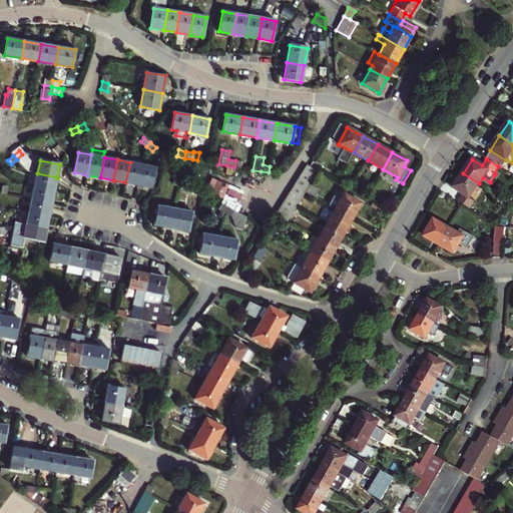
[(130,162),(125,182),(138,185),(142,165),(130,162)]
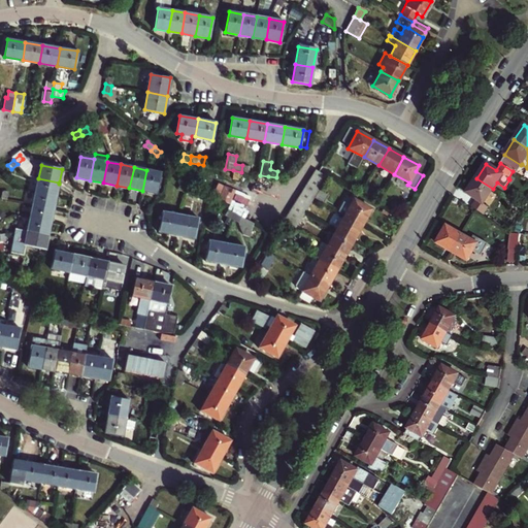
[(311,175),(324,184),(327,177),(319,171),(316,169),(311,175)]
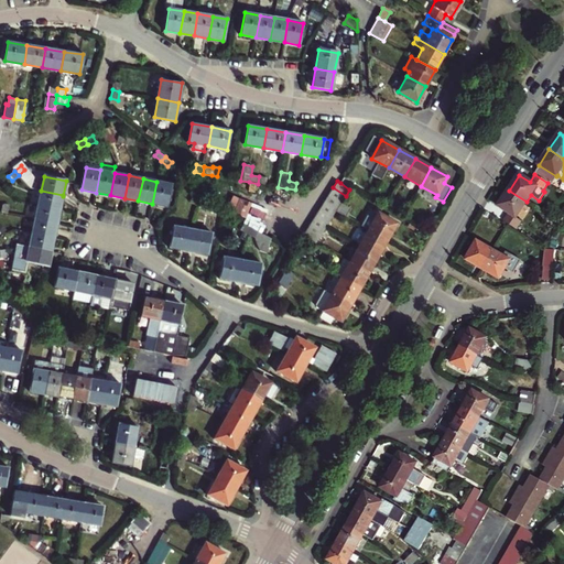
[(156,182),(152,204),(167,207),(172,184),(156,182)]
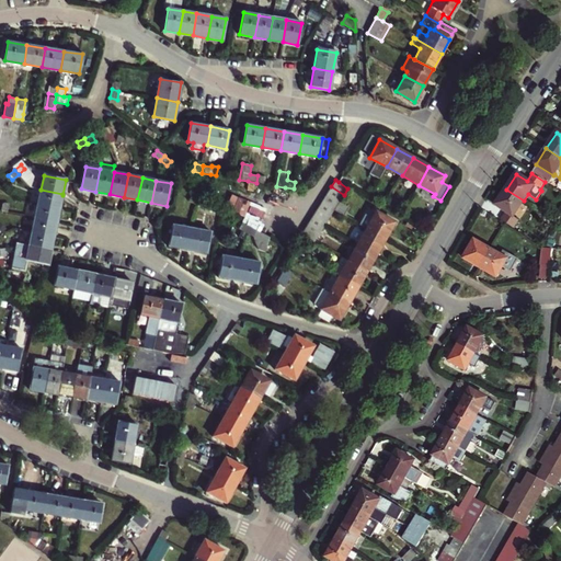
[(340,202),(344,195),(331,186),(327,194),(340,202)]
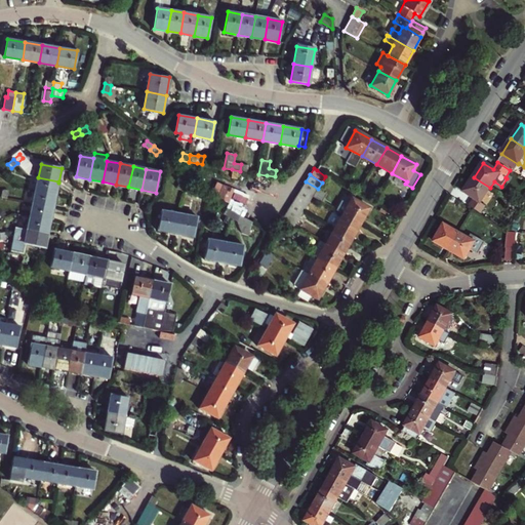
[(35,191),(56,195),(58,183),(58,182),(38,177),(35,191)]
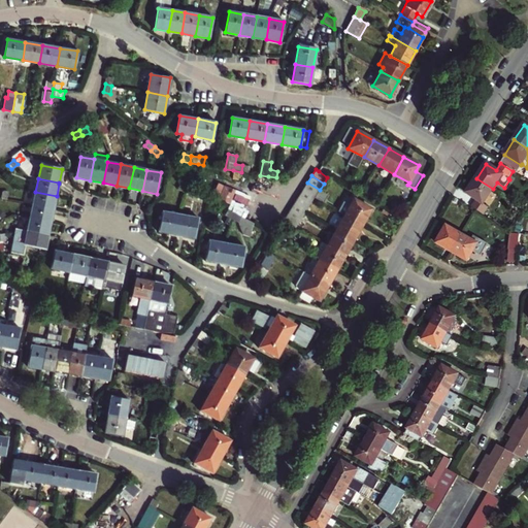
[(483,204),(493,189),(476,178),(466,193),(476,200),(472,207),(483,215),(488,207),(483,204)]
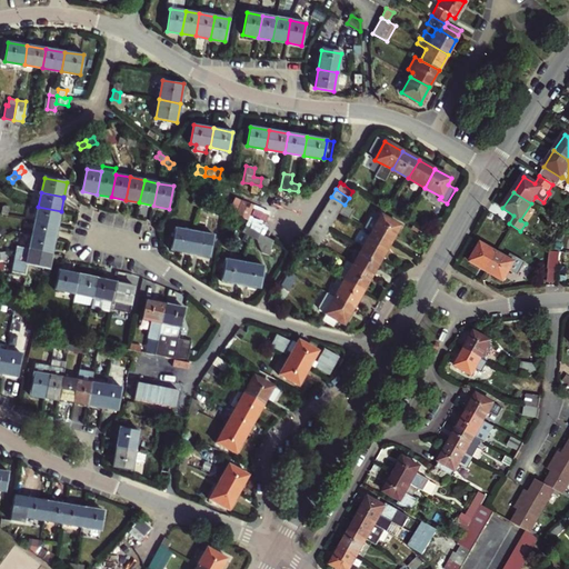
[(340,212),(345,205),(331,197),(327,203),(340,212)]
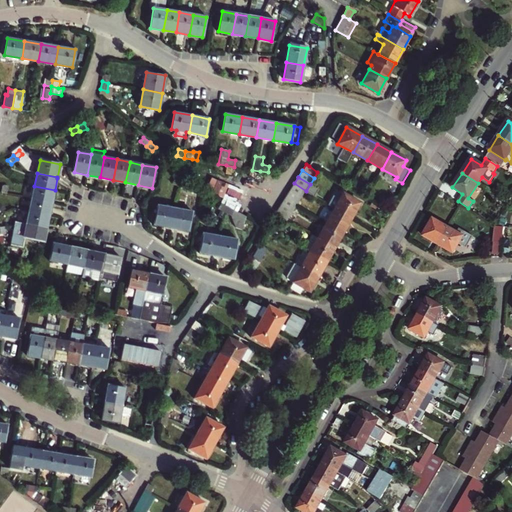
[(182,181),(180,180),(176,178),(172,183),(179,187),(182,181)]
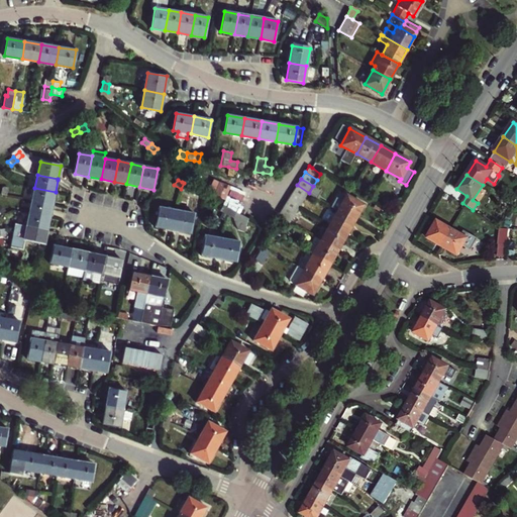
[(184,183),(181,189),(187,193),(190,188),(191,187),(184,183)]
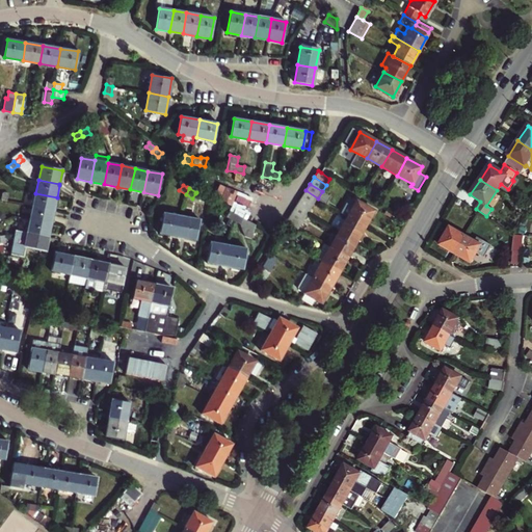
[(301,197),(313,205),(317,200),(318,198),(306,190),(301,197)]
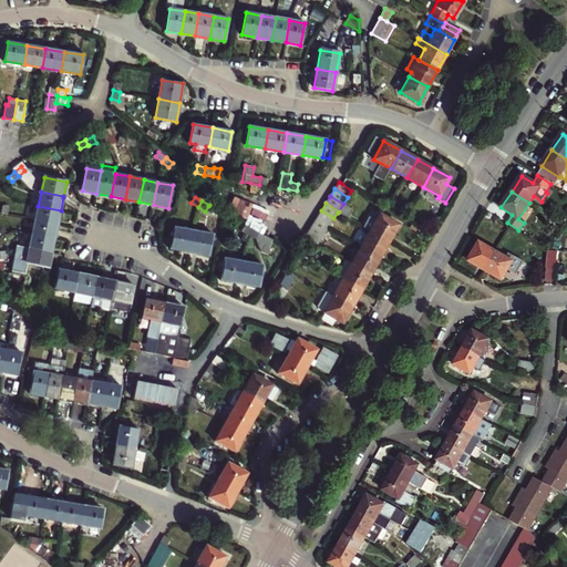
[(353,209),(343,204),(339,212),(338,213),(348,218),(353,209)]
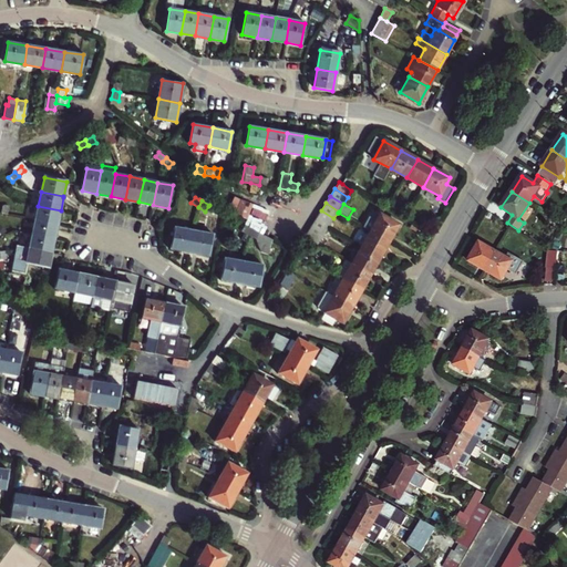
[(58,225),(61,210),(38,206),(35,220),(58,225)]
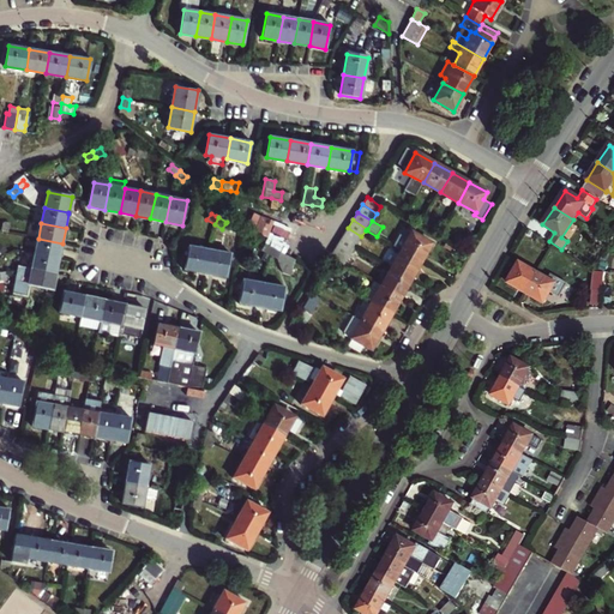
[(357,244),(361,236),(348,228),(343,235),(357,244)]
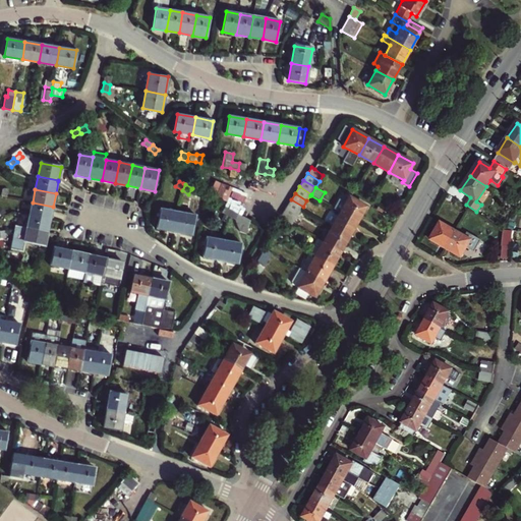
[(340,213),(357,223),(366,208),(349,197),(340,213)]
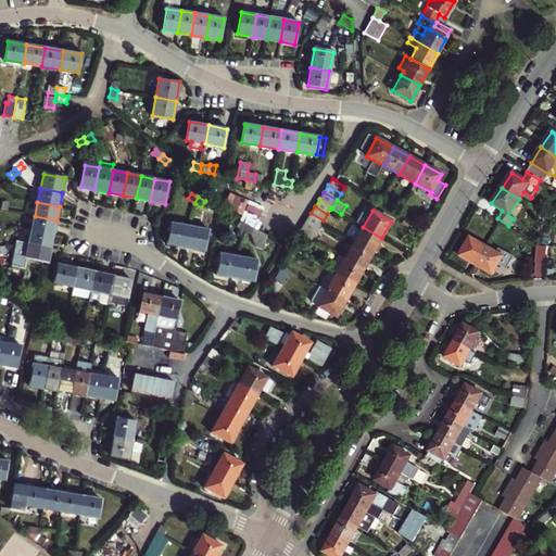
[(306,220),(319,228),(321,224),(324,220),(311,213),(306,220)]
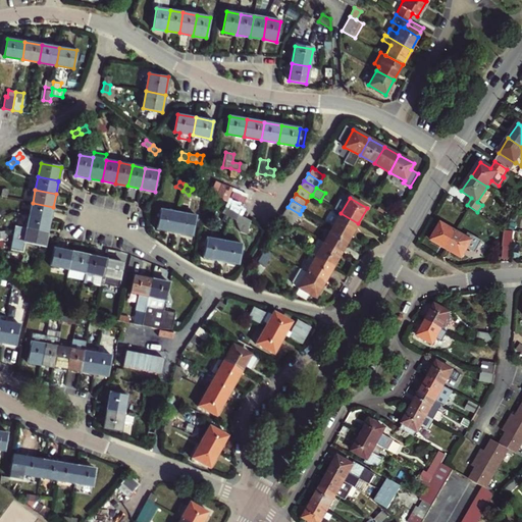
[(30,215),(51,220),(53,207),(33,203),(30,215)]
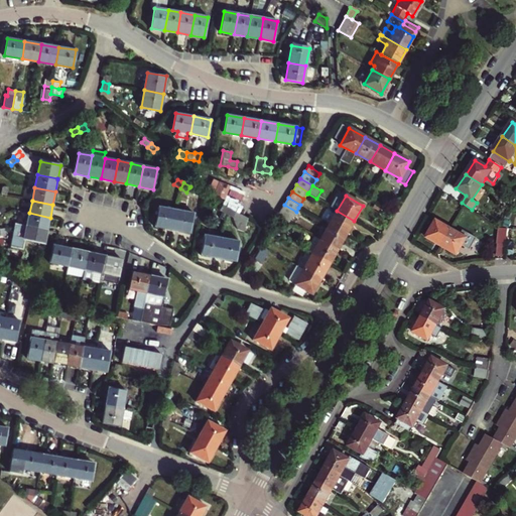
[(223,205),(218,202),(210,214),(216,218),(220,211),(223,205)]
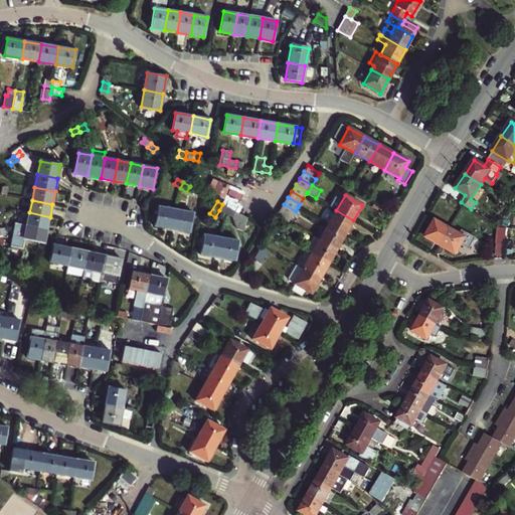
[(222,204),(219,210),(226,214),(228,207),(222,204)]
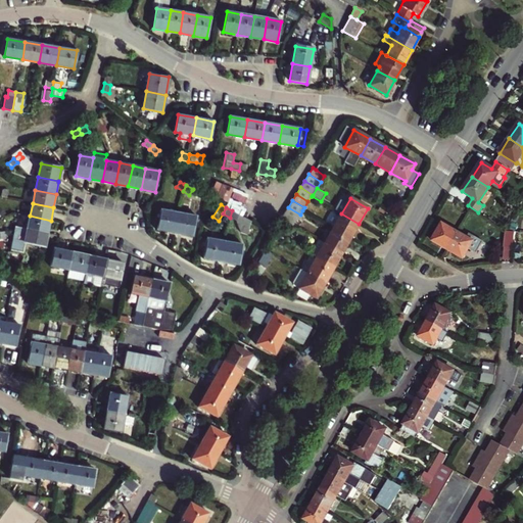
[(296,221),(300,215),(288,207),(284,214),(296,221)]
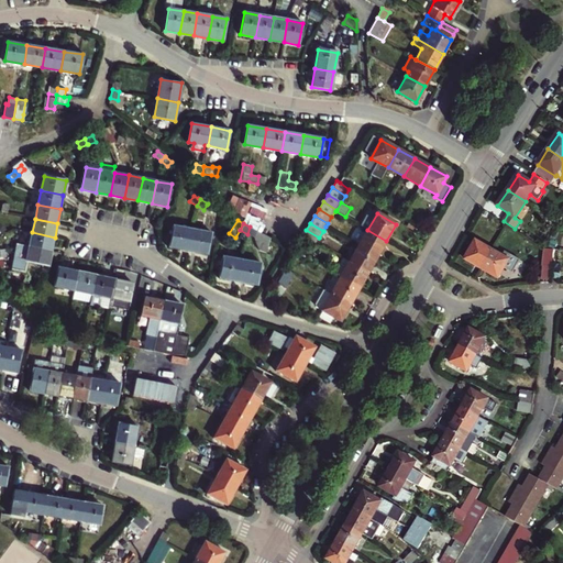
[(169,246),(188,251),(192,230),(174,227),(169,246)]
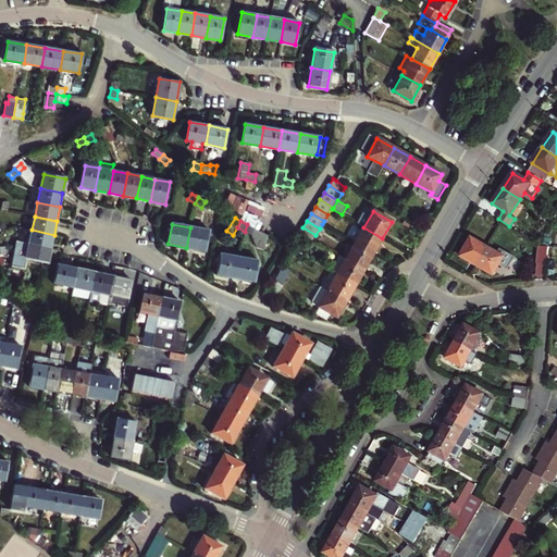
[(245,232),(251,235),(257,248),(264,250),(268,236),(247,224),(245,232)]
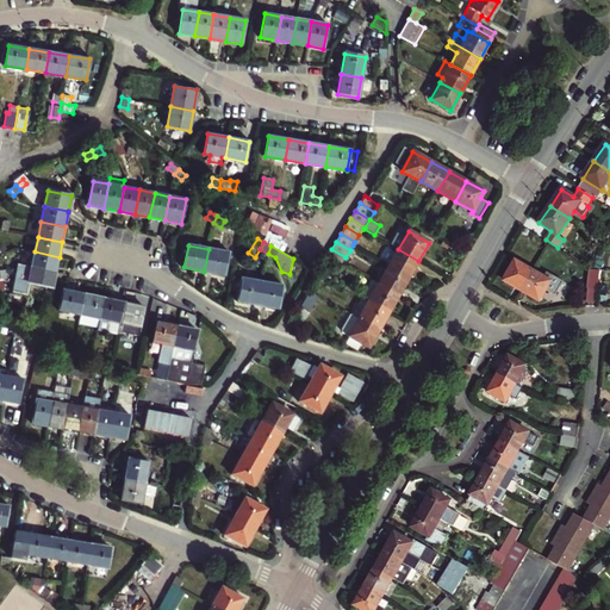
[(56,272),(60,257),(35,251),(25,249),(23,265),(32,267),(56,272)]
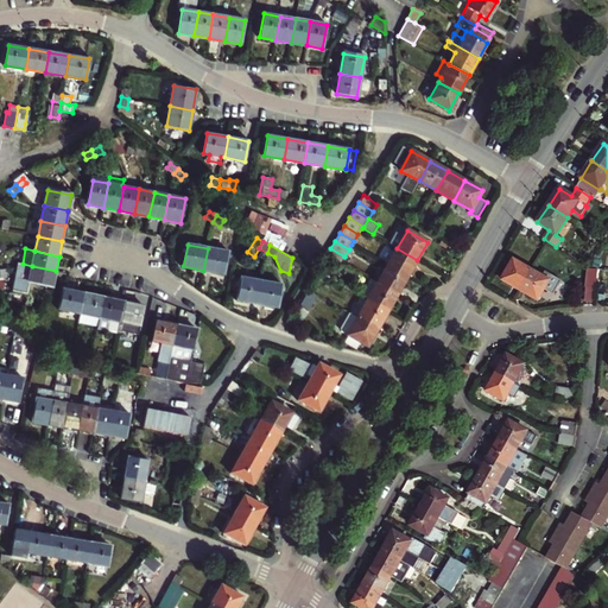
[(228,252),(208,248),(203,271),(223,274),(228,252)]
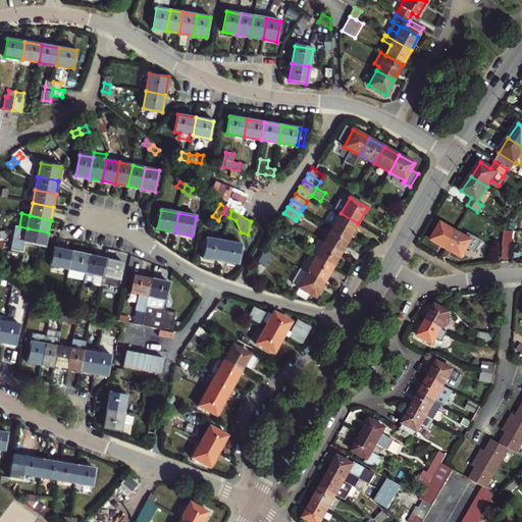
[(293,224),(296,220),(283,213),(279,219),(281,220),(292,226),(293,224)]
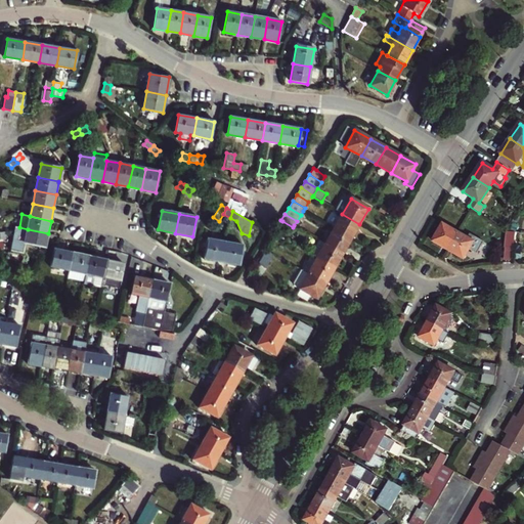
[(342,214),(334,228),(351,238),(359,224),(342,214)]
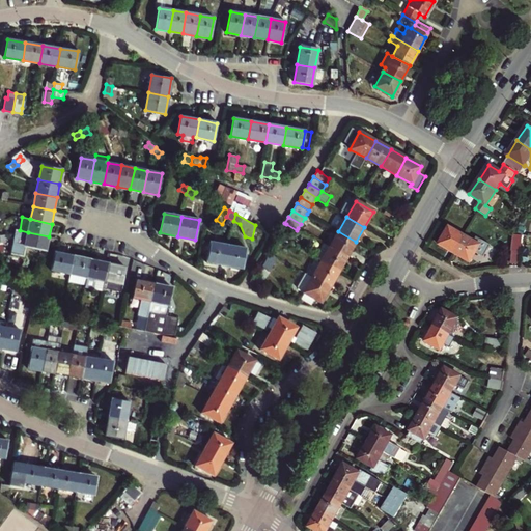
[(439,245),(454,254),(465,236),(448,227),(439,245)]
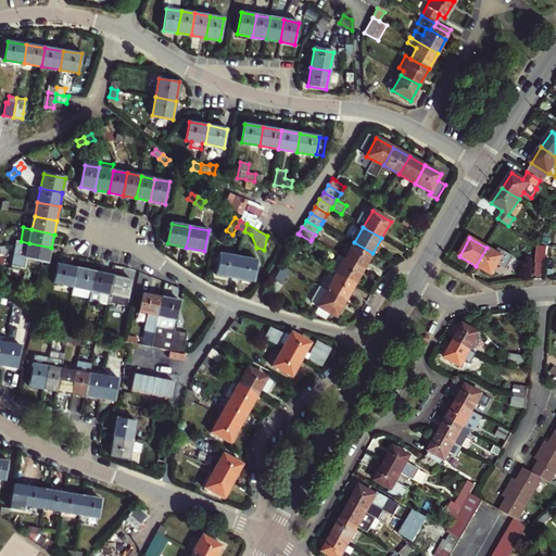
[(373,253),(354,242),(345,258),(364,268),(373,253)]
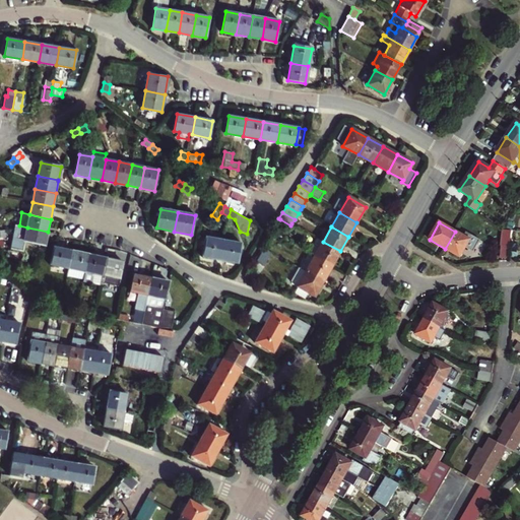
[(45,246),(48,232),(27,228),(24,241),(45,246)]
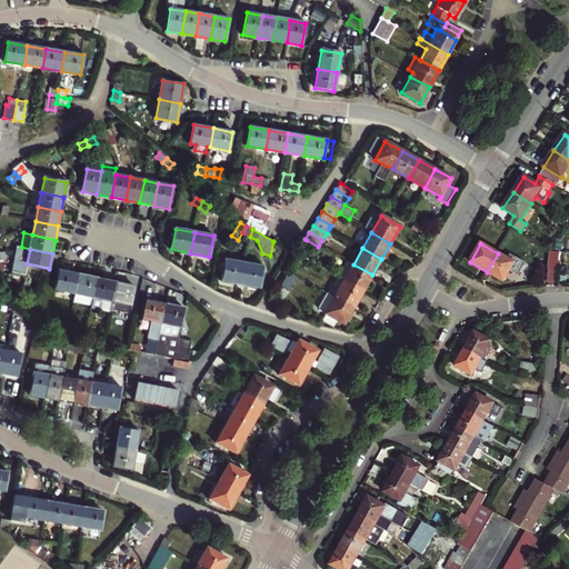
[(542,256),(531,249),(527,255),(538,261),(542,256)]
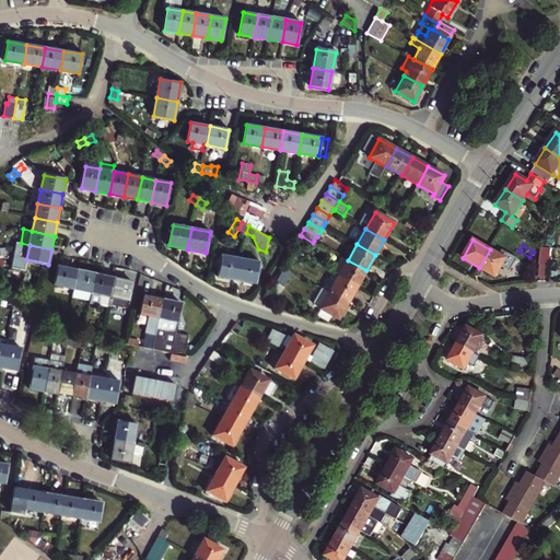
[(540,276),(549,276),(550,246),(541,246),(540,276)]
